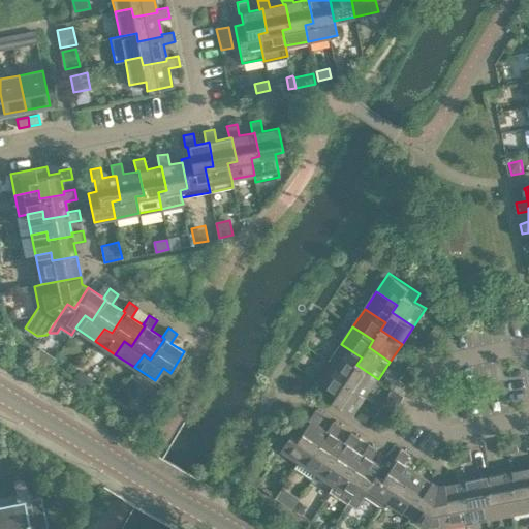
[(443,335),(434,329),(429,336),(438,343),(443,335)]
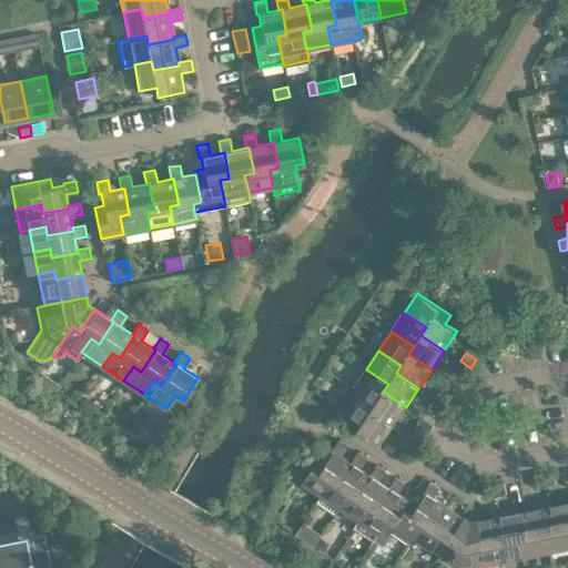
[(454,369),(465,376),(470,368),(460,361),(454,369)]
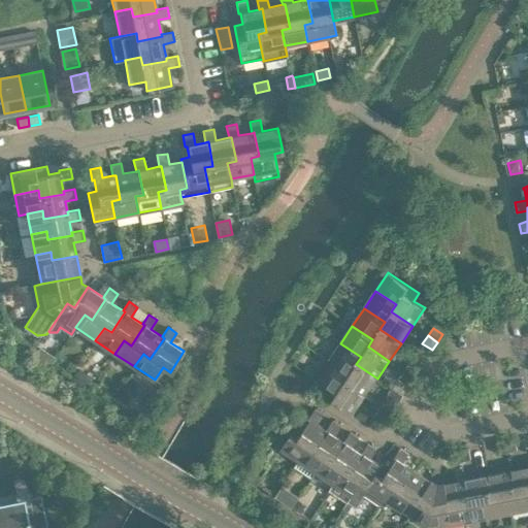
[(340,343),(329,361),(350,374),(344,382),(366,396),(377,378),(356,364),(361,357),(340,343)]
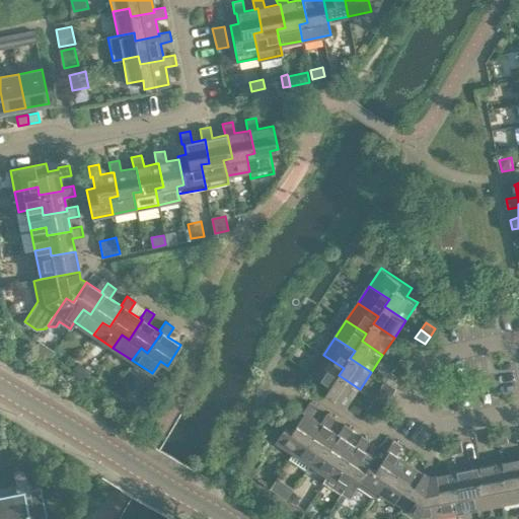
[(40,341),(31,353),(34,355),(47,363),(52,356),(55,352),(40,341)]
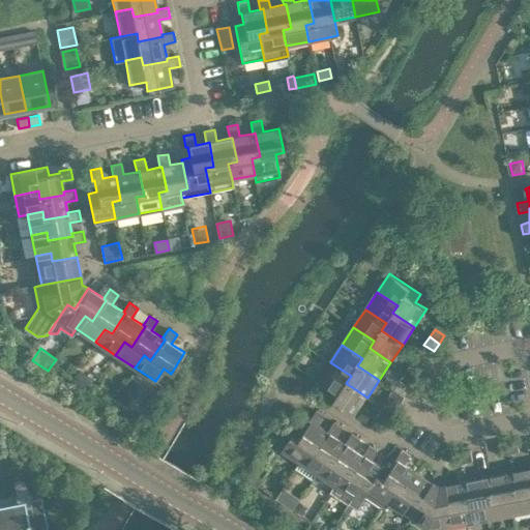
[(330,362),(318,380),(339,393),(333,401),(355,415),(367,398),(346,383),(351,376),(330,362)]
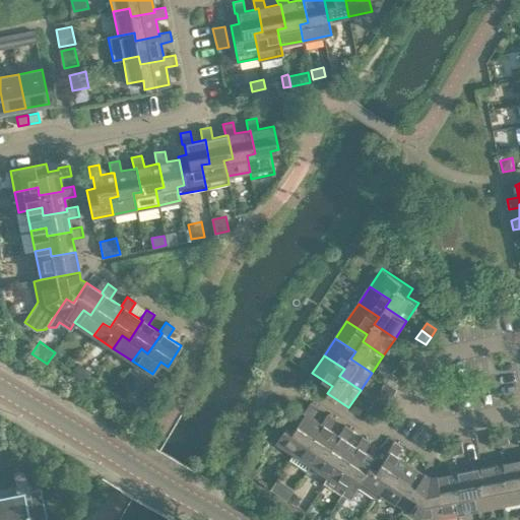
[(413,364),(403,356),(398,365),(408,371),(413,364)]
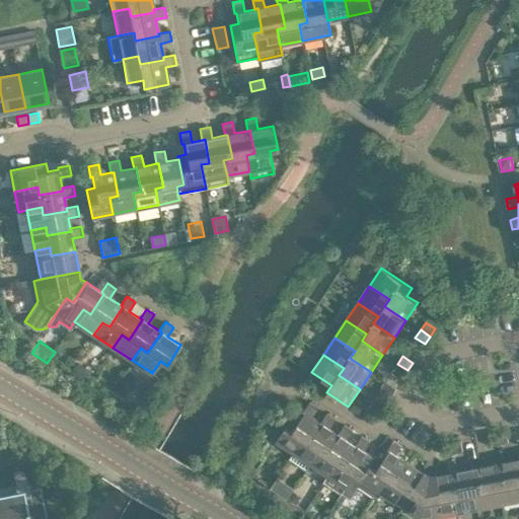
[(91,369),(77,360),(69,373),(83,382),(91,369)]
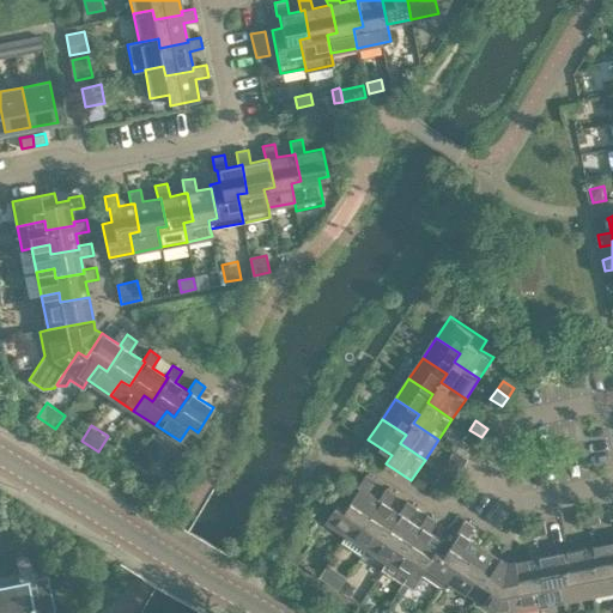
[(481,437),(469,430),(463,439),(474,447),(481,437)]
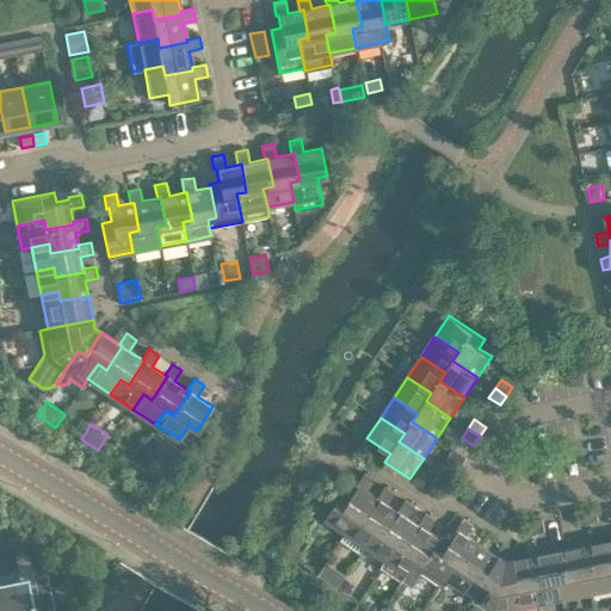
[(458,468),(448,460),(440,469),(452,476),(458,468)]
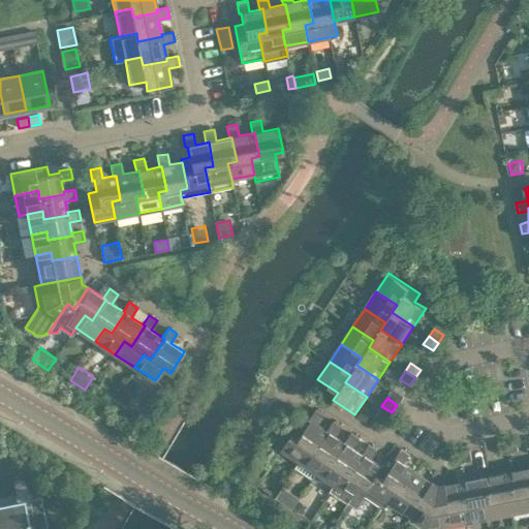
[(376,414),(386,421),(392,412),(381,406),(376,414)]
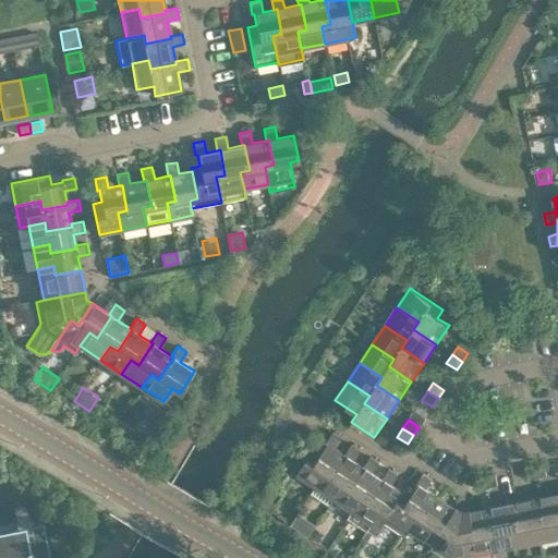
[(348,456),(346,453),(336,447),(342,437),(334,432),(327,441),(328,443),(322,452),(314,448),(296,473),(316,486),(326,472),(334,476),(348,456)]
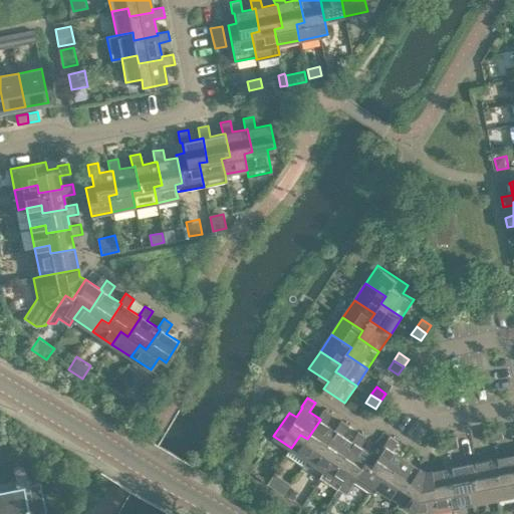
[(337,431),(335,430),(326,424),(332,415),(324,409),(318,418),(320,420),(307,439),(300,435),(291,448),(287,454),(304,466),(308,459),(317,446),(324,451),(337,431)]
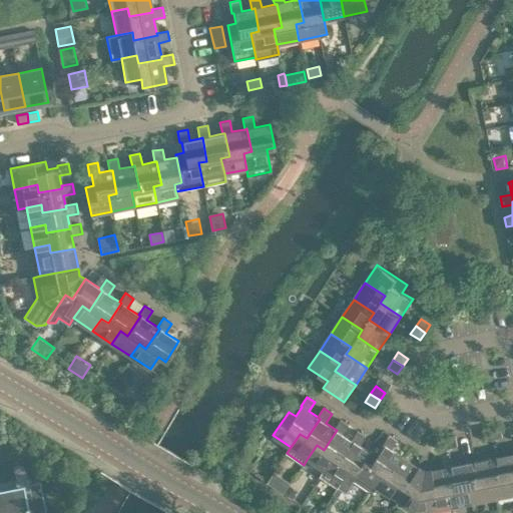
[(354,441),(352,440),(343,434),(349,425),(341,419),(335,429),(337,430),(324,450),(317,445),(308,458),(325,470),(334,456),(341,461),(354,441)]
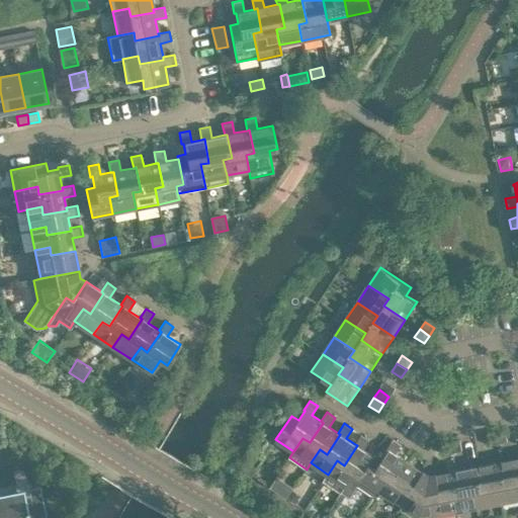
[(508,441),(505,430),(496,432),(499,443),(508,441)]
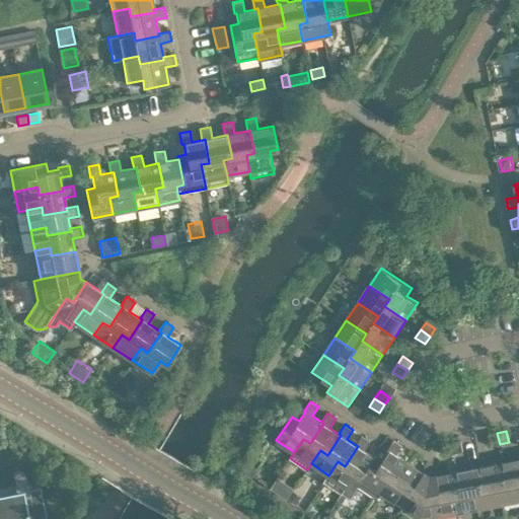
[(488,435),(491,446),(500,444),(497,433),(488,435)]
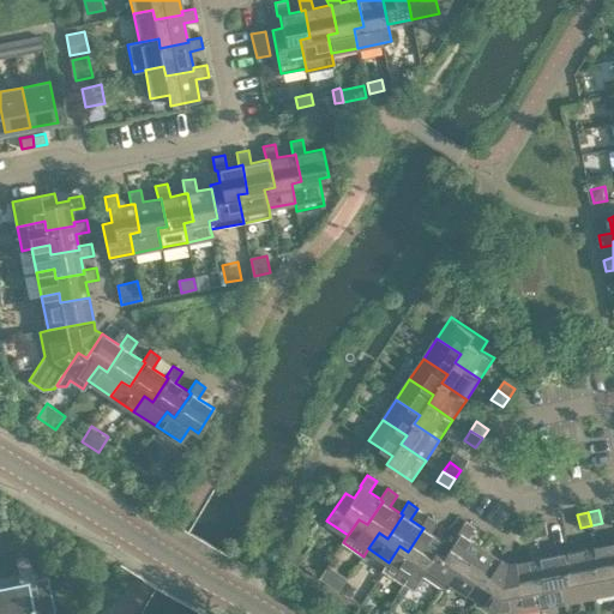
[(389,563),(384,570),(405,583),(420,560),(428,566),(444,541),(432,533),(439,522),(428,516),(421,527),(423,528),(408,552),(399,546),(389,563)]
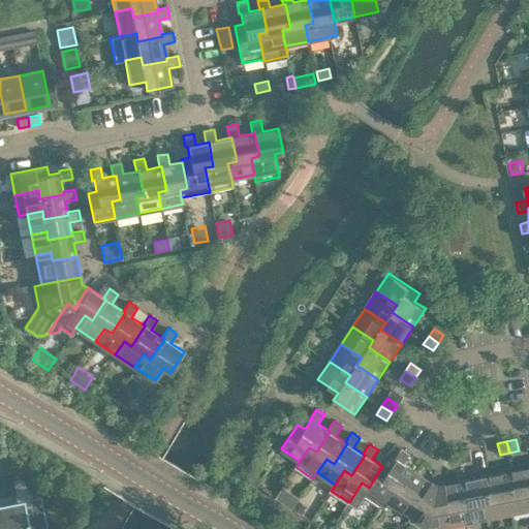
[(362,483),(349,502),(355,507),(358,508),(366,496),(381,506),(386,499),(395,486),(402,491),(415,470),(404,463),(411,454),(402,448),(396,458),(397,459),(391,468),(383,464),(382,466),(369,488),(362,483)]
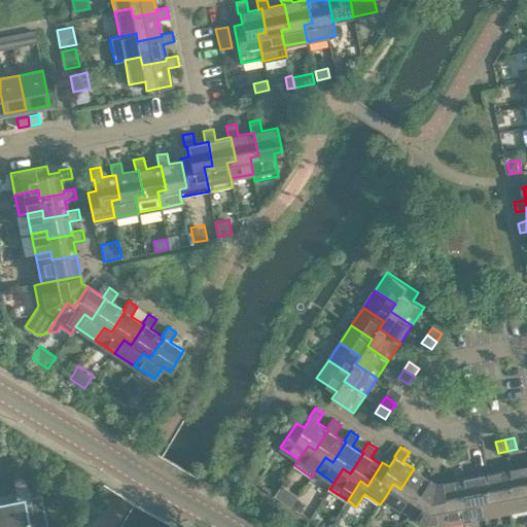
[(470,458),(468,447),(459,449),(461,460),(470,458)]
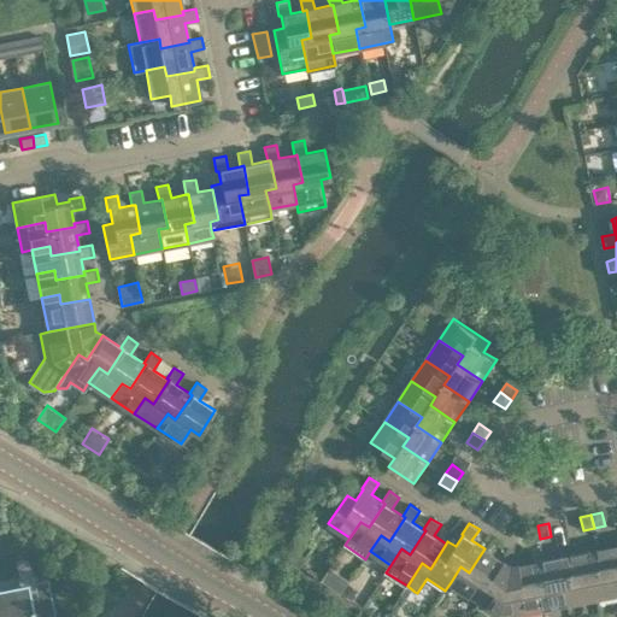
[(527,528),(529,540),(540,539),(538,526),(527,528)]
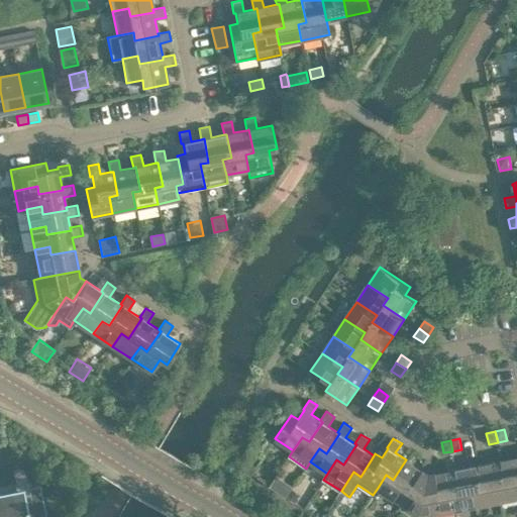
[(516,497),(516,456),(501,460),(506,484),(498,486),(501,501),(516,497)]
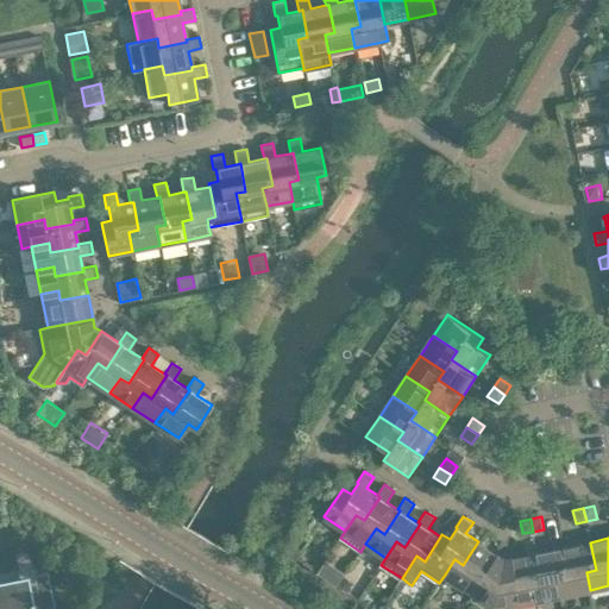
[(473,594),(498,556),(478,541),(463,565),(454,559),(445,575),(473,594)]
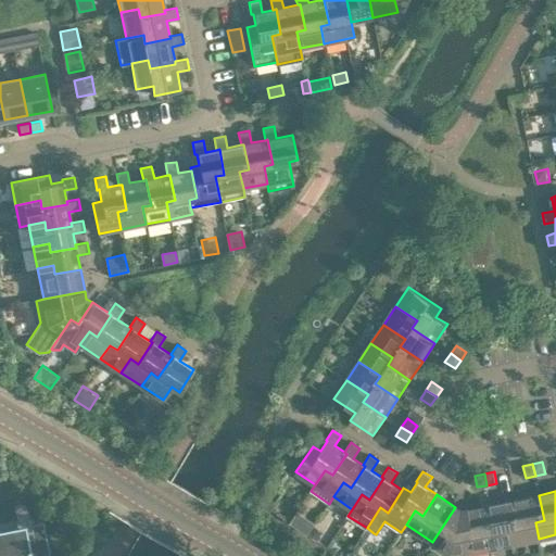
[(535,522),(544,520),(539,495),(515,501),(520,526),(510,527),(514,543),(539,539),(535,522)]
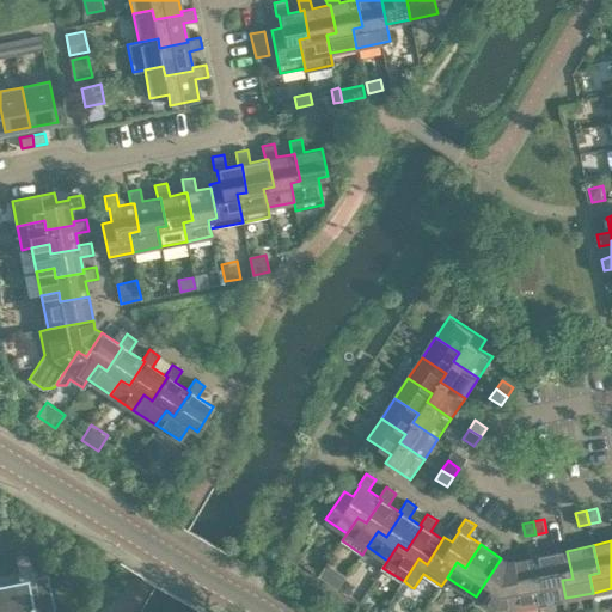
[(565,598),(562,580),(573,579),(567,551),(540,556),(545,583),(536,586),(539,604),(565,598)]
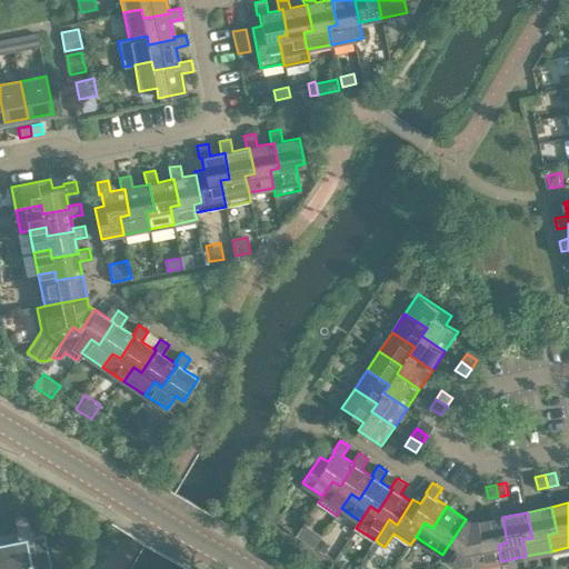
[(498,545),(507,542),(502,517),(480,521),(485,547),(476,549),(479,566),(501,561),(498,545)]
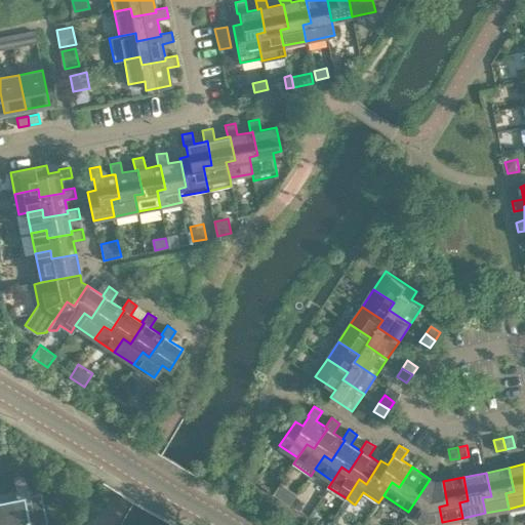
[(447,505),(443,481),(436,482),(430,479),(408,512),(428,524),(442,522),(439,507),(447,505)]
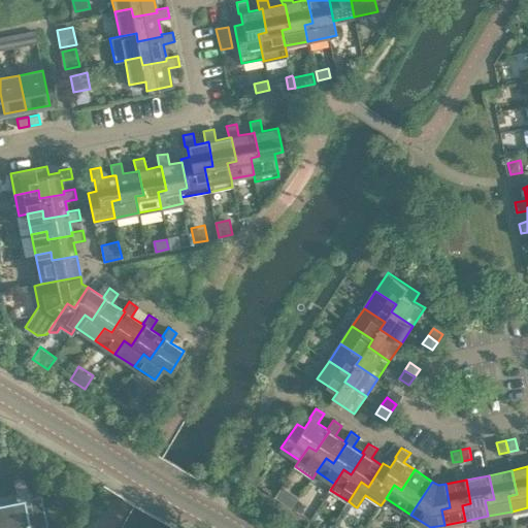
[(0,527),(46,527),(40,493),(0,500),(0,527)]
